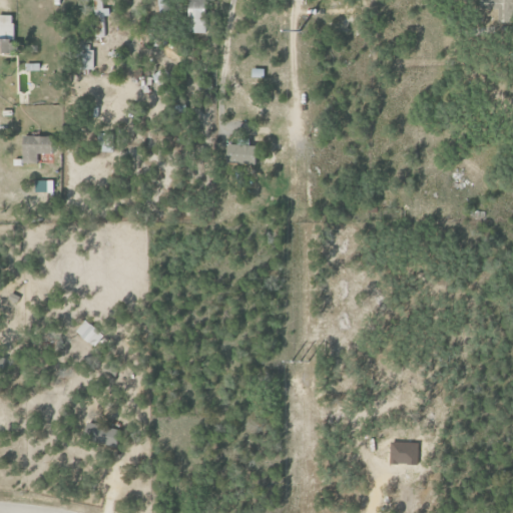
[(110,8),(104,8),(103,0),(95,0),(97,31),(105,31),(104,16),(110,15),(110,8)]
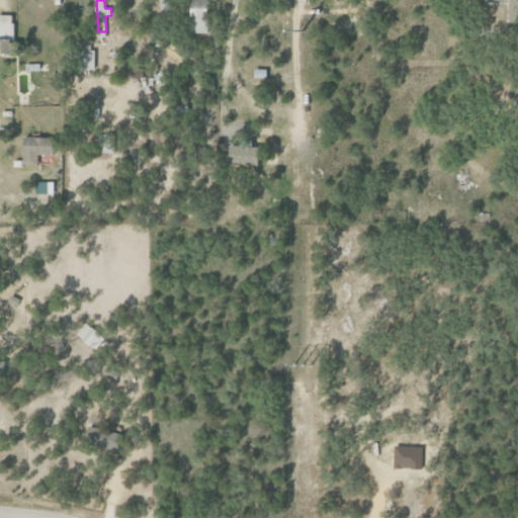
[(208,0),(189,0),(189,33),(207,33),(208,0)]
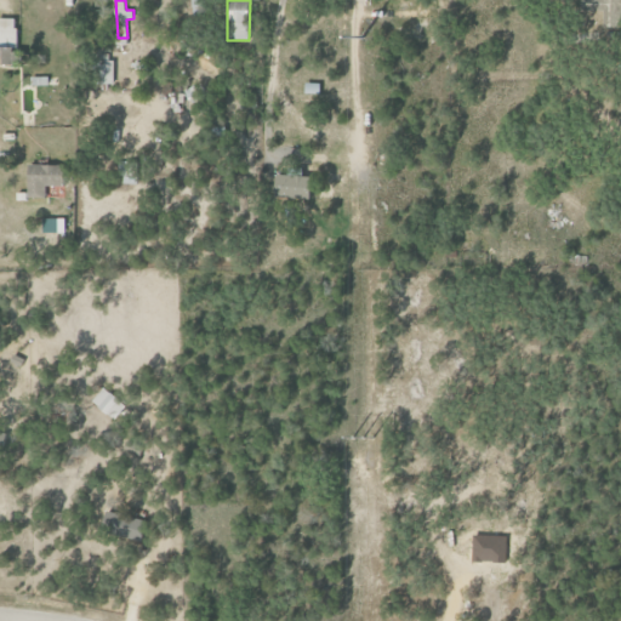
[(0,26),(0,63),(28,64),(28,52),(20,51),(20,18),(0,18),(0,26)]
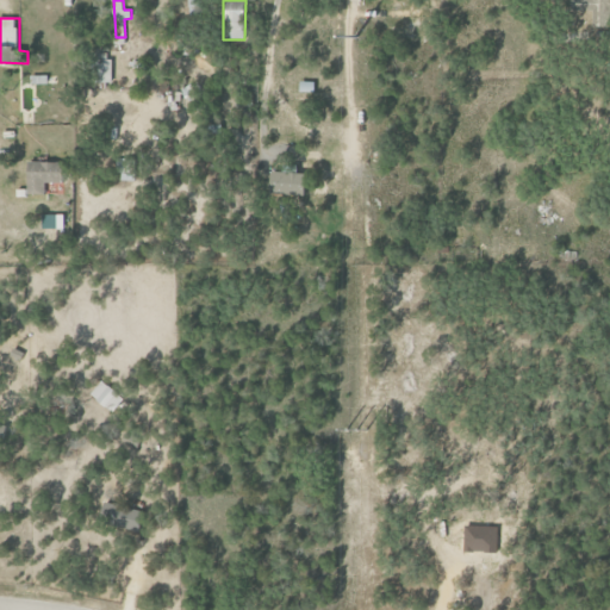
[(114,60),(93,58),(92,82),(113,82),(114,60)]
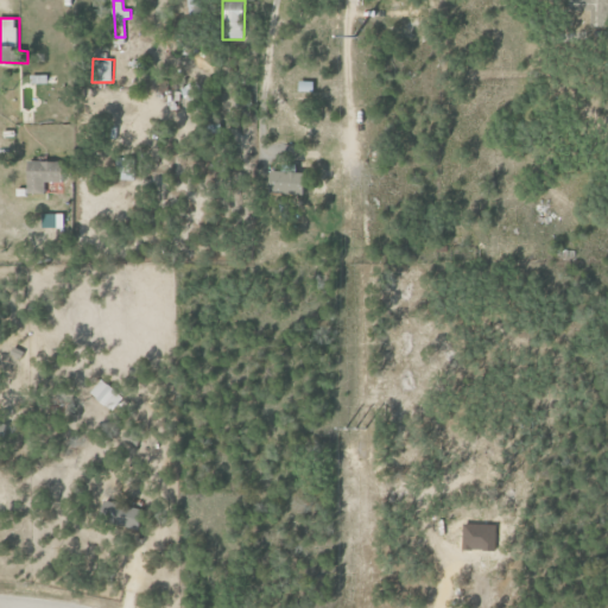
[(302,92),(316,90),(316,81),(302,81),(302,92)]
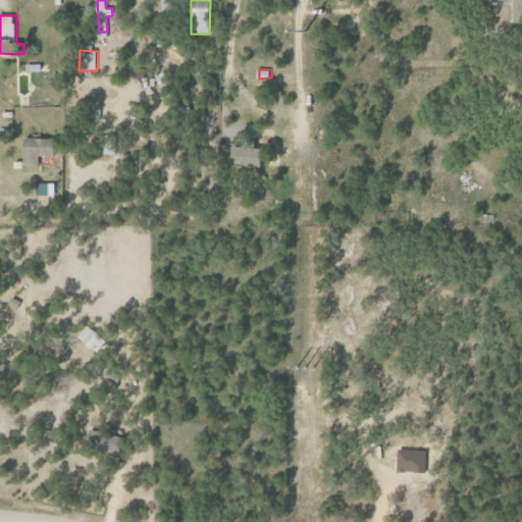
[(101,154),(115,155),(116,137),(102,136),(101,154)]
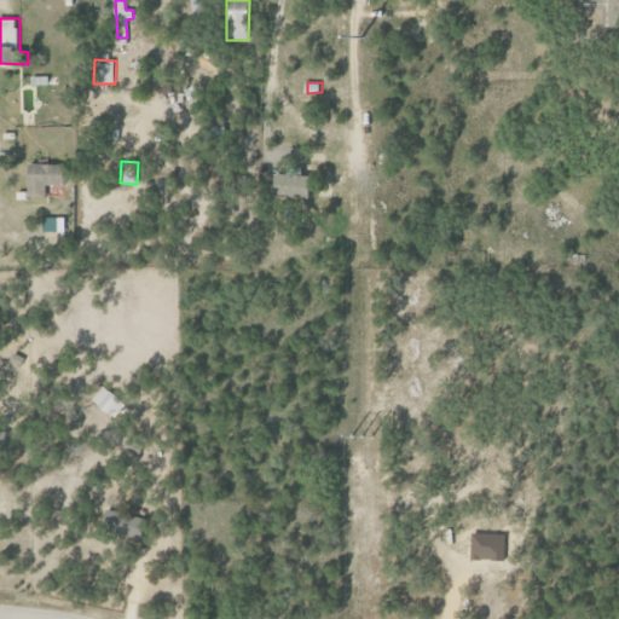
[(65,185),(65,165),(32,163),(32,197),(48,197),(48,185),(65,185)]
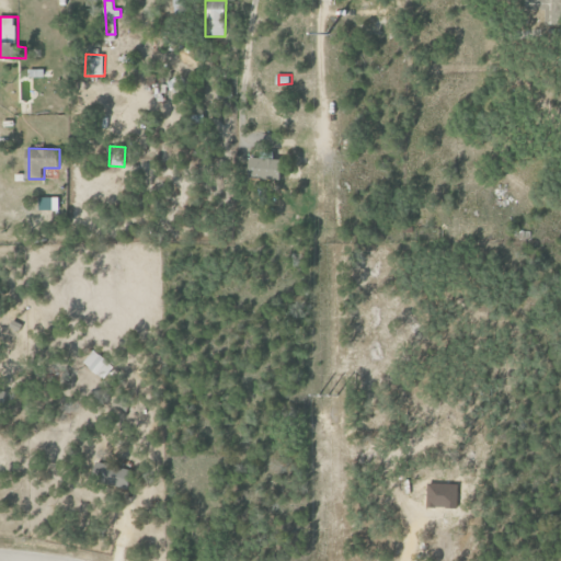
[(41,210),(54,209),(53,197),(41,197),(41,210)]
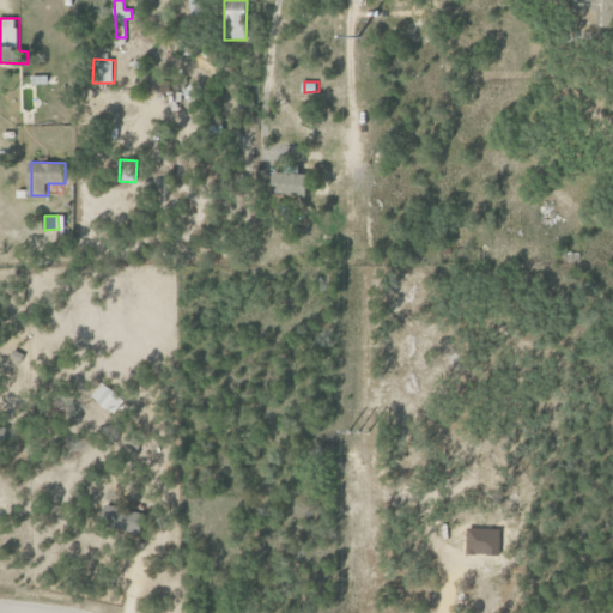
[(113,416),(125,401),(103,382),(91,395),(113,416)]
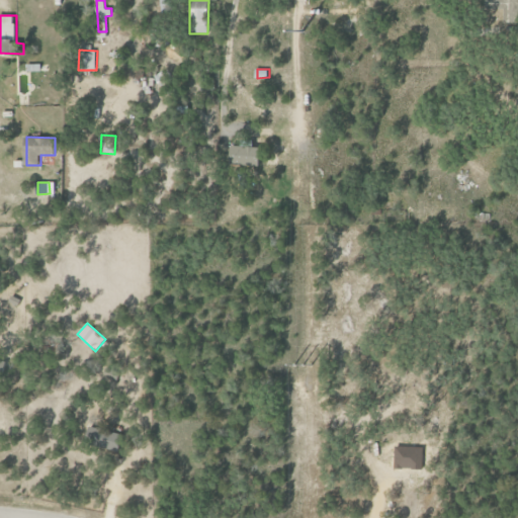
[(123,434),(87,426),(83,443),(119,452),(123,434)]
